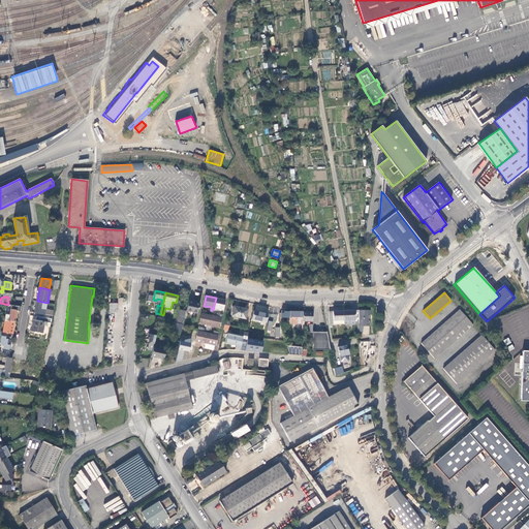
[(225,300),(216,298),(213,310),(212,313),(215,313),(216,310),(215,310),(216,308),(223,310),(225,300)]
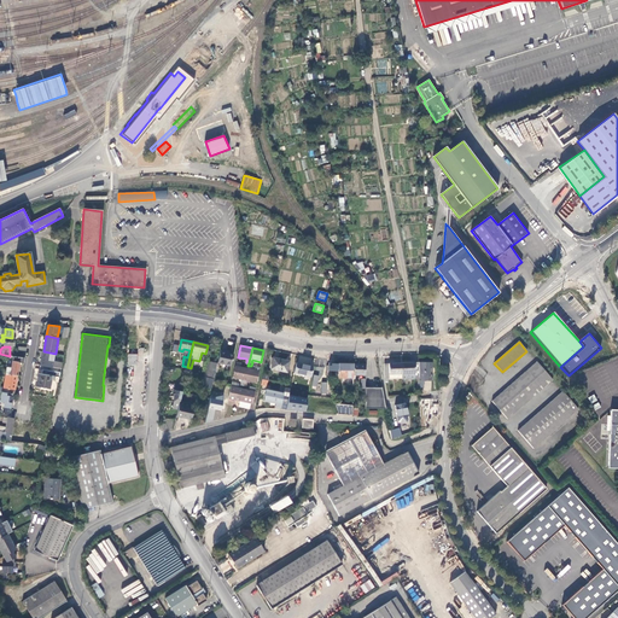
[(226,351),(221,350),(217,363),(231,366),(233,354),(226,353),(226,351)]
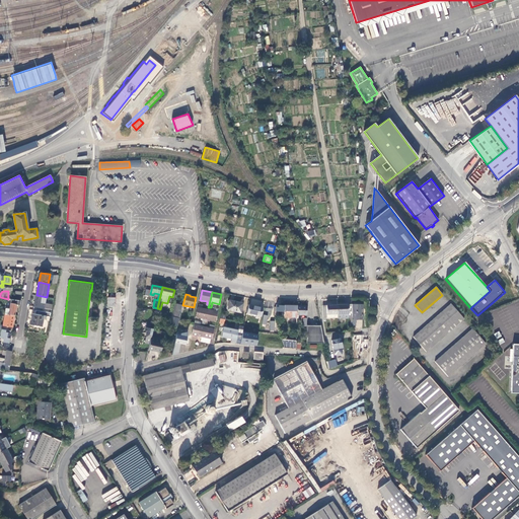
[(47,297),(36,295),(33,309),(35,310),(41,311),(41,308),(48,309),(47,312),(51,313),(53,305),(45,303),(47,297)]
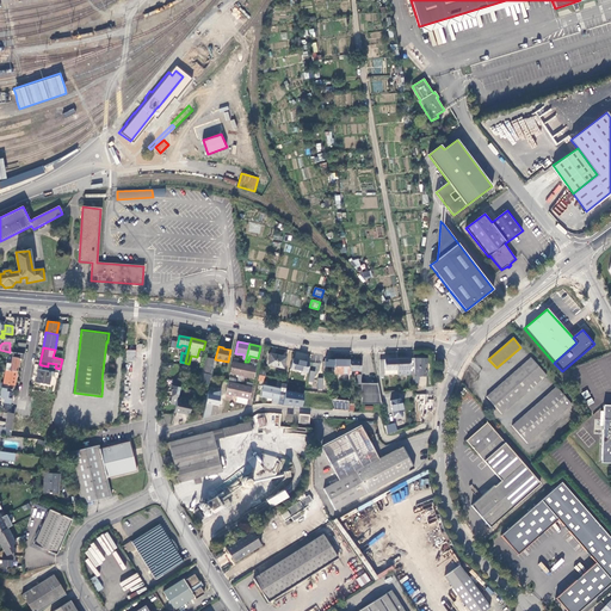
[(135,362),(136,350),(127,350),(125,360),(135,362)]
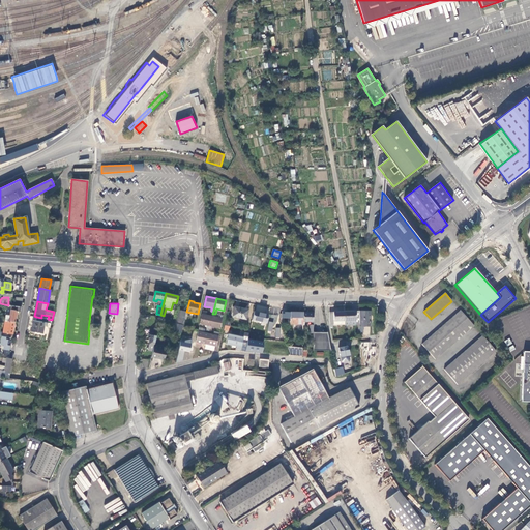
[(15,322),(16,321),(17,311),(21,312),(22,306),(11,305),(10,316),(6,315),(5,321),(15,322)]
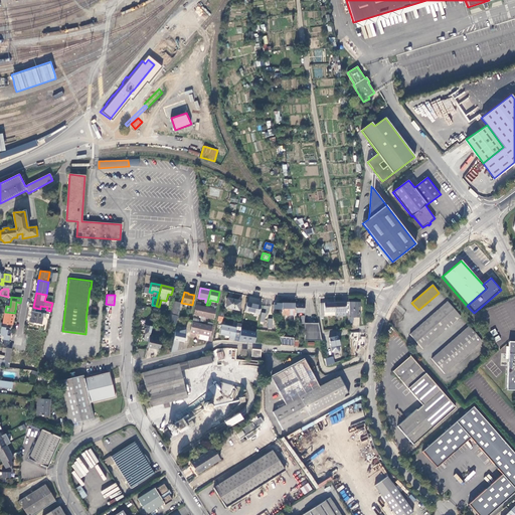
[(226,307),(239,310),(241,301),(228,298),(226,307)]
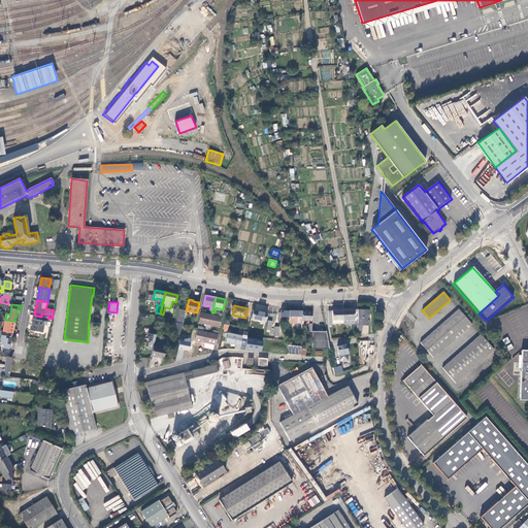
[(180,325),(183,325),(186,310),(177,308),(174,322),(179,323),(180,325)]
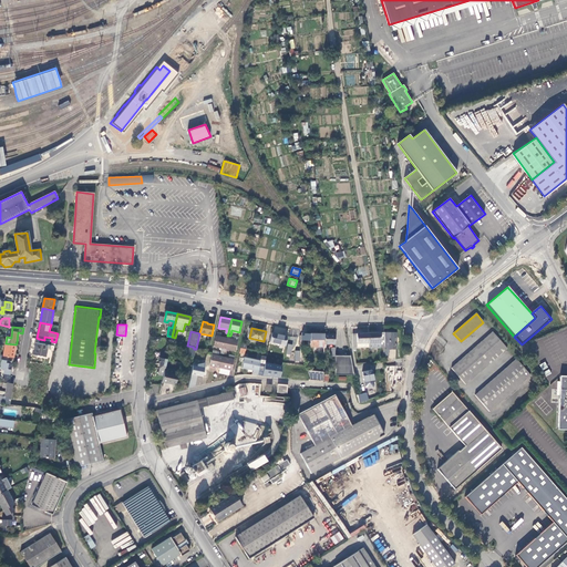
[(288,338),(288,336),(272,332),(270,342),(286,346),(288,338)]
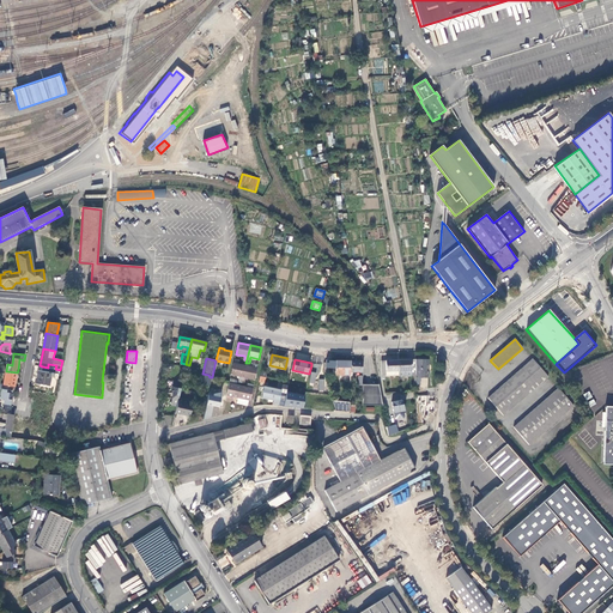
[(386,360),(381,360),(381,371),(382,376),(386,375),(386,371),(399,371),(398,359),(386,360)]
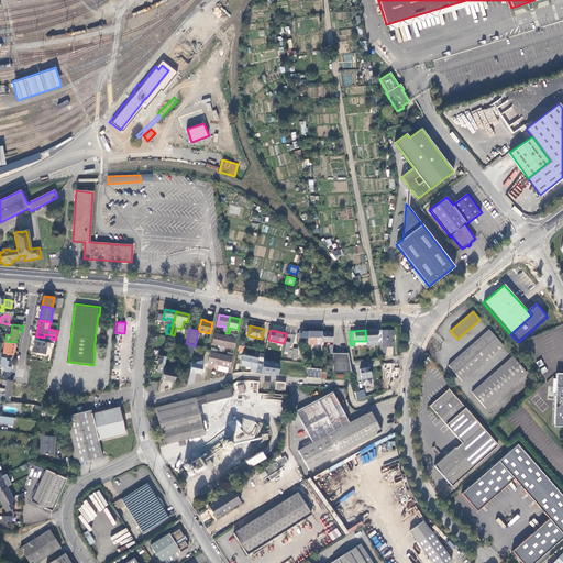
[(366,345),(382,346),(382,331),(365,330),(366,341),(366,345)]
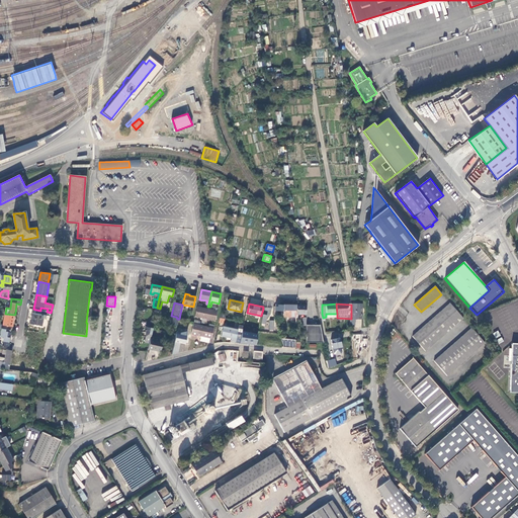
[(361,304),(351,304),(351,305),(351,319),(351,325),(354,325),(354,319),(360,319),(360,315),(361,304)]
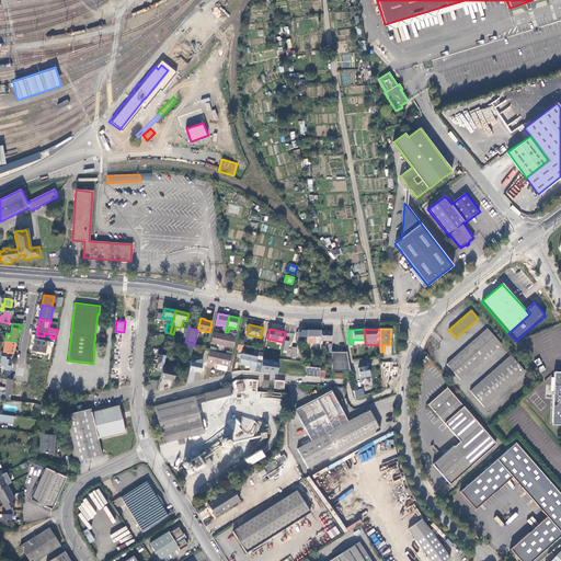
[(461,380),(502,345),(488,329),(447,364),(461,380)]
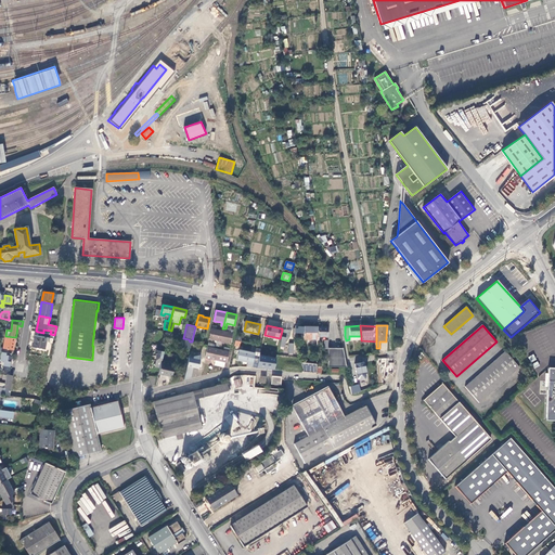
[(298,327),(295,327),(294,334),(304,334),(304,338),(317,338),(317,336),(318,326),(298,326),(298,327)]
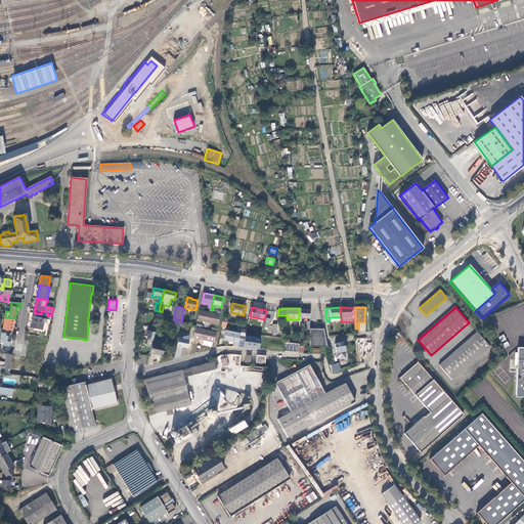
[(309,308),(300,308),(299,317),(309,317),(309,308)]
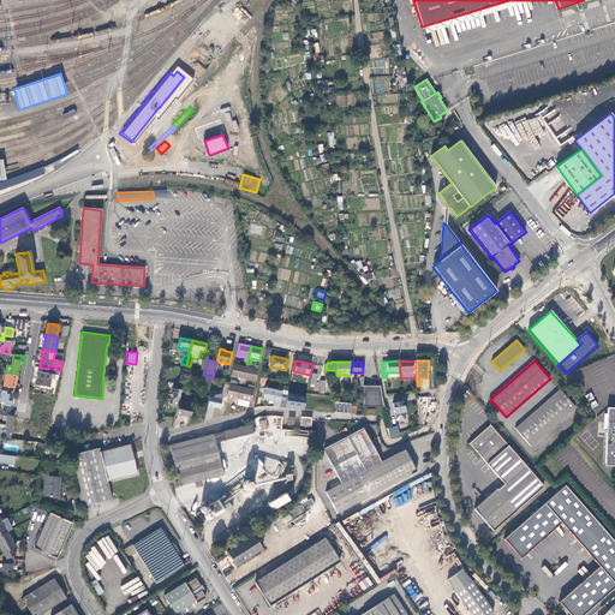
[(239,365),(234,364),(232,376),(242,377),(240,383),(243,384),(246,366),(239,365)]
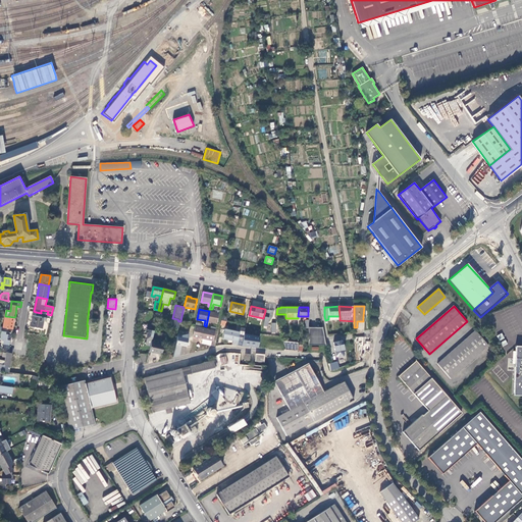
[(215,313),(209,311),(206,326),(208,326),(209,321),(216,323),(218,313),(215,313)]
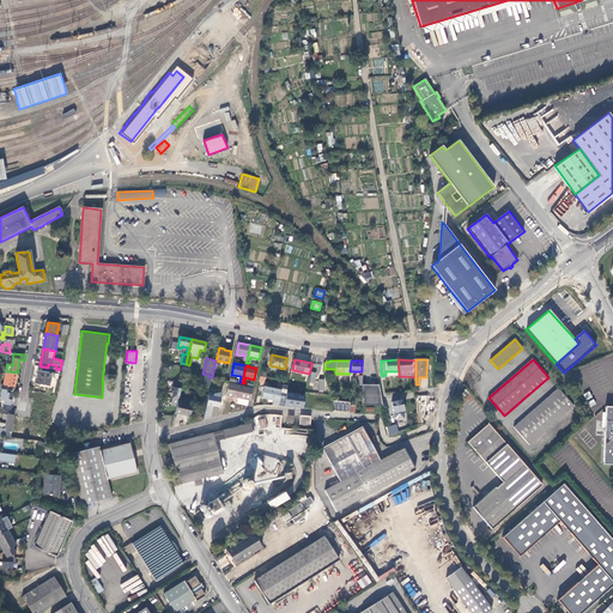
[(48,368),(42,366),(42,371),(52,372),(50,377),(58,378),(60,370),(55,369),(48,368)]
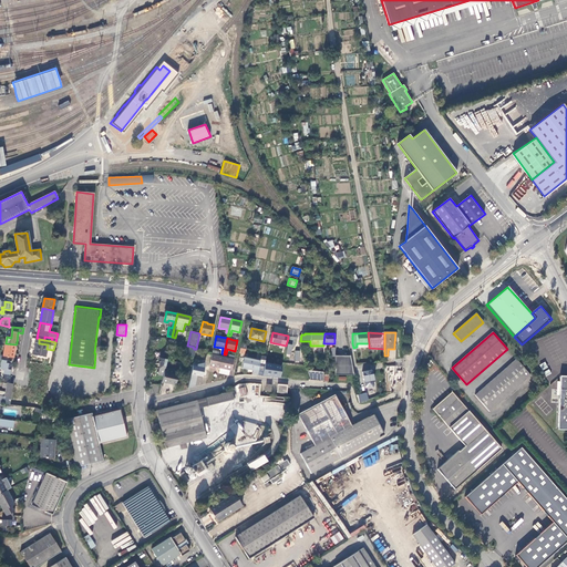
[(45,357),(47,349),(48,344),(39,343),(35,342),(33,354),(32,354),(45,357)]
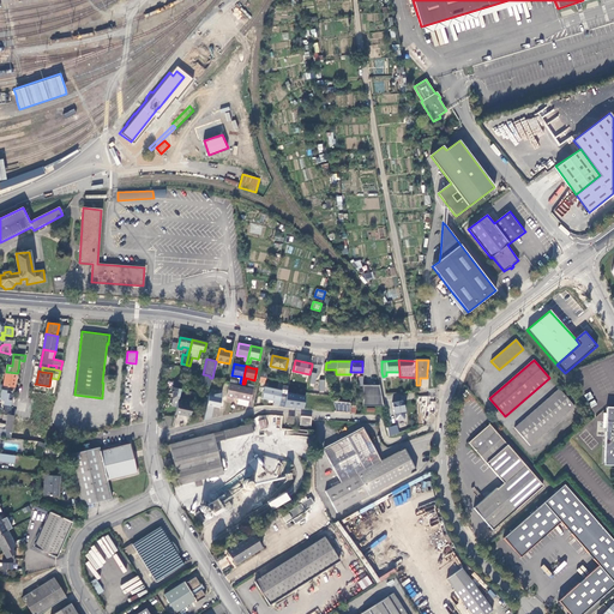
[(12,392),(14,392),(17,375),(17,373),(6,372),(4,385),(2,385),(1,390),(2,390),(7,391),(12,392)]
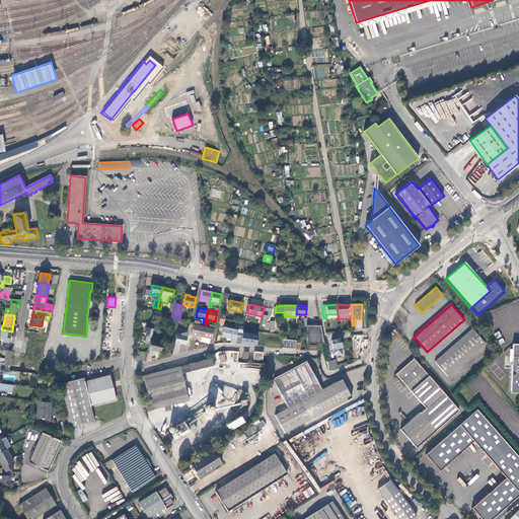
[(179,322),(177,329),(181,330),(182,329),(184,329),(181,345),(184,346),(190,325),(189,325),(189,324),(179,322)]
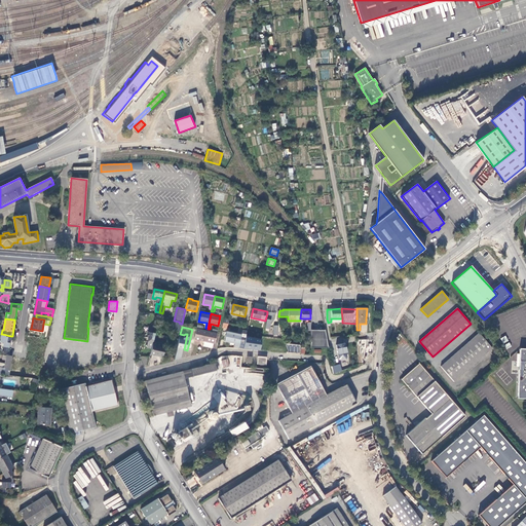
[(212,332),(200,330),(196,329),(194,339),(215,343),(217,333),(212,332)]
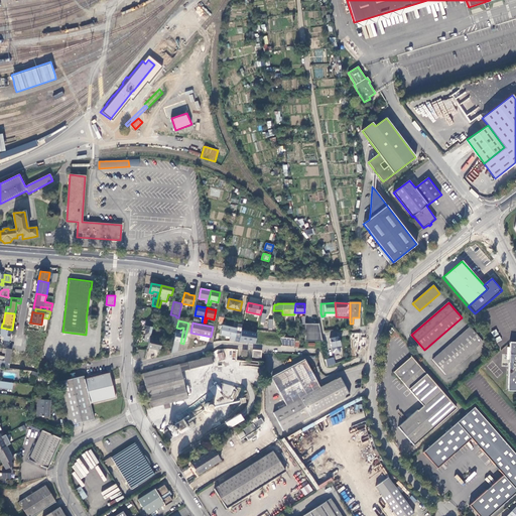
[(318,324),(304,324),(304,325),(304,341),(323,341),(318,324)]
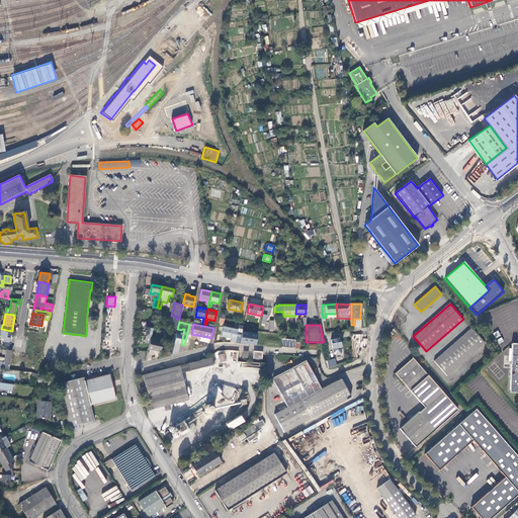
[(238,330),(223,326),(221,336),(231,338),(230,342),(235,343),(235,342),(238,330)]
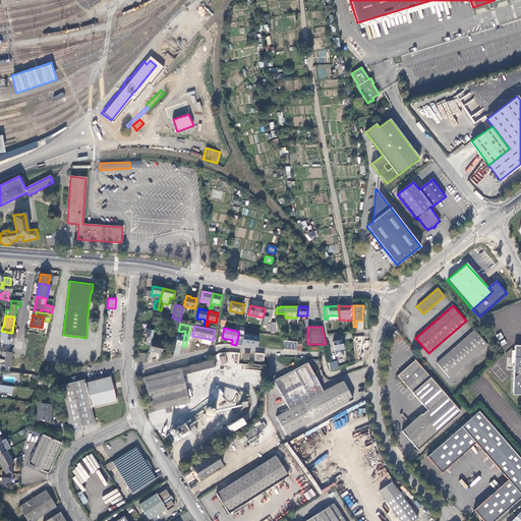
[(487,345),(474,330),(437,362),(450,378),(487,345)]
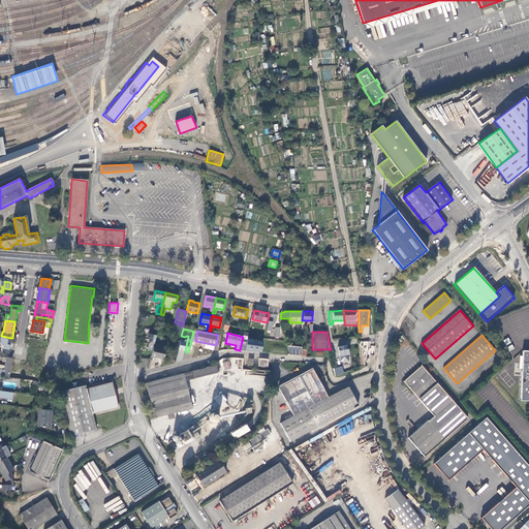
[(6,337),(2,336),(0,344),(2,344),(1,348),(1,349),(1,350),(3,350),(2,354),(8,355),(10,340),(10,338),(6,337)]
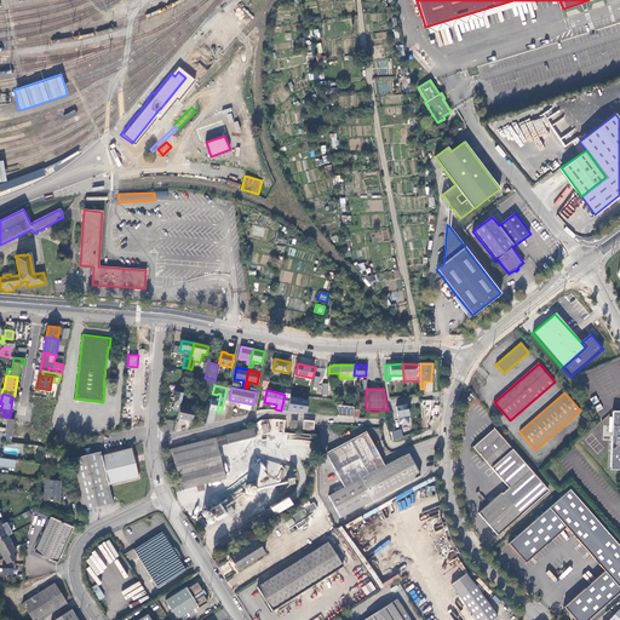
[(290,399),(287,411),(292,412),(297,412),(299,399),(290,396),(290,399)]
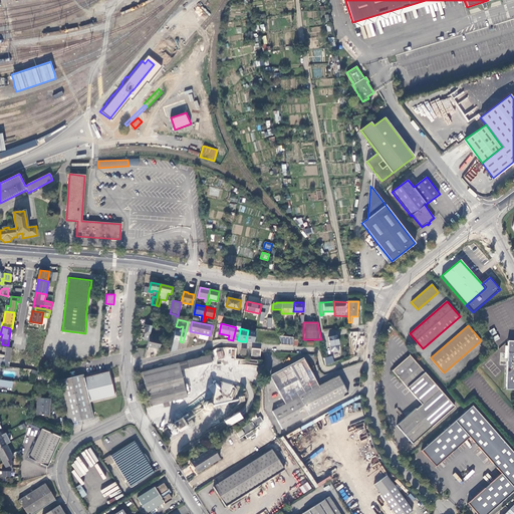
[(248,330),(246,341),(250,341),(254,342),(256,331),(248,330)]
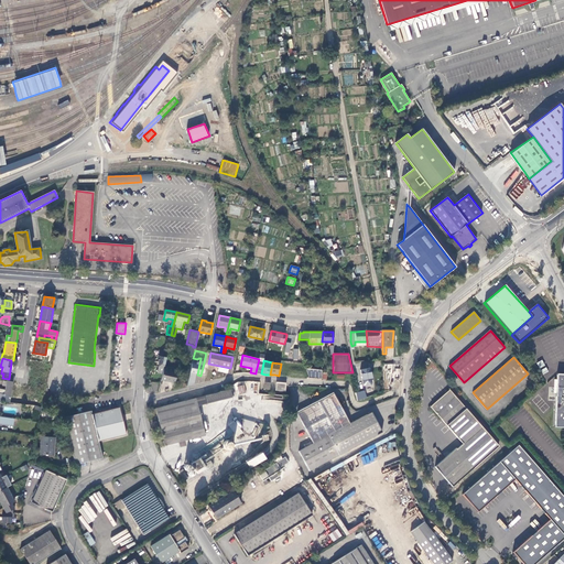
[(393,365),(387,364),(387,377),(400,377),(400,369),(393,369),(393,365)]
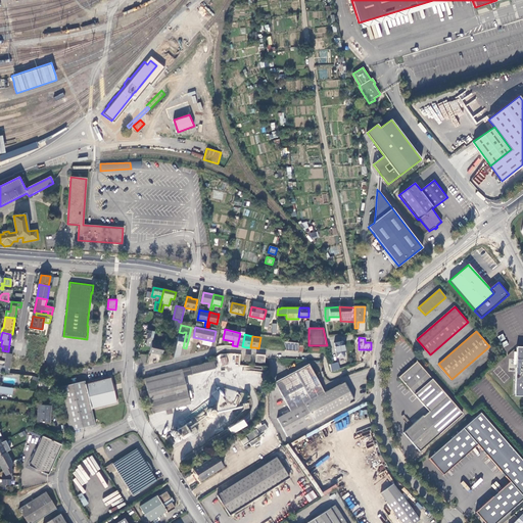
[(152,340),(150,347),(149,352),(162,355),(164,343),(152,340)]
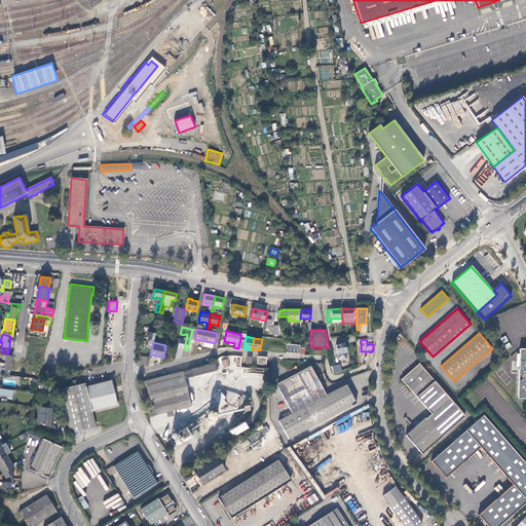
[(300,344),(287,343),(289,352),(300,353),(300,344)]
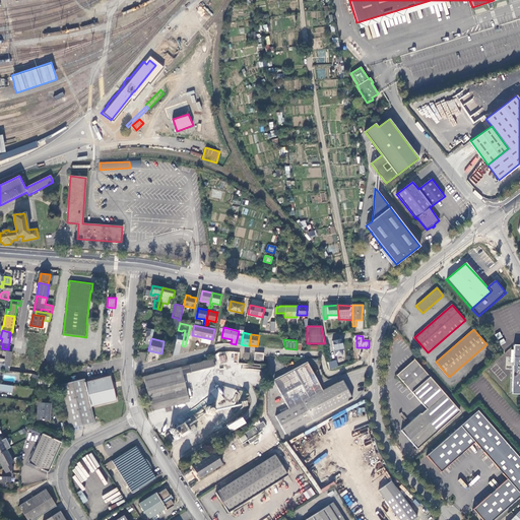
[(340,339),(332,341),(333,351),(334,353),(335,355),(341,354),(342,351),(340,339)]
